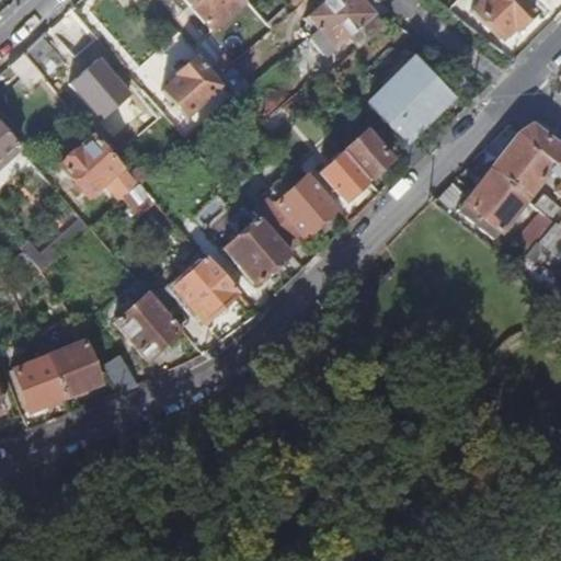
[(185,0),(215,32),(248,0),(247,0),(185,0)]
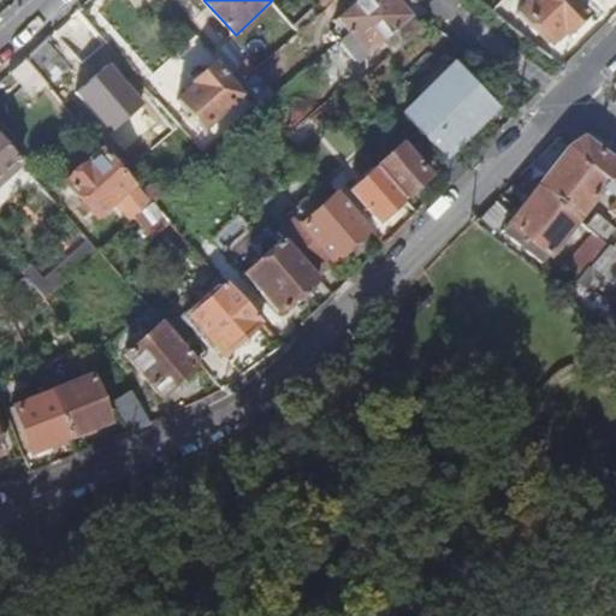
[(384,40),(395,53),(438,21),(408,21),(391,0),(356,0),(332,19),(344,34),(335,42),(353,63),(384,40)]
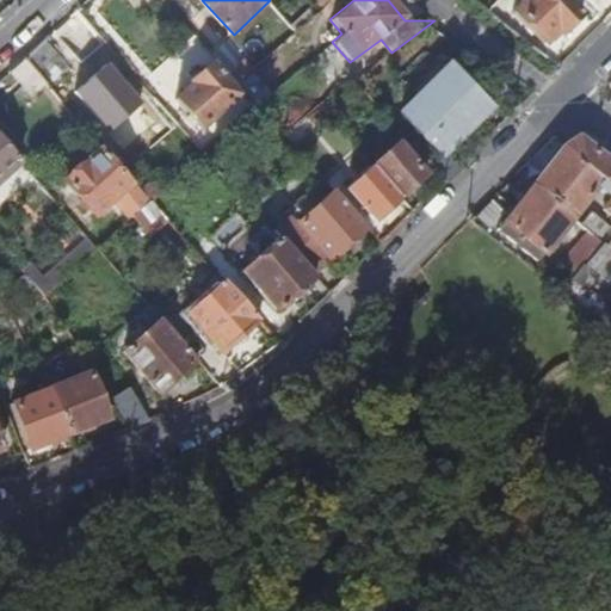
[(523,0),(513,10),(547,42),(560,30),(563,34),(581,14),(567,0),(523,0)]
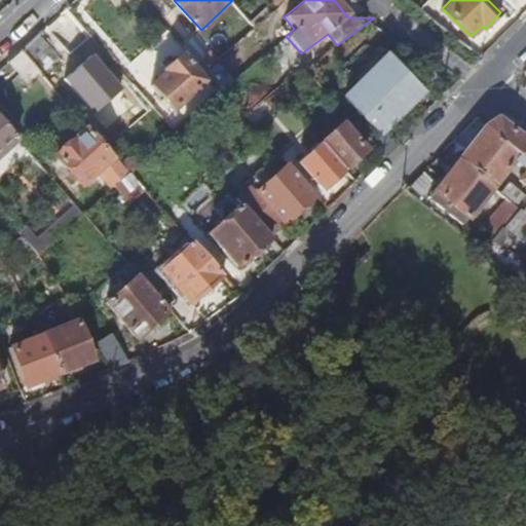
[(498,0),(510,10),(520,0),(498,0)]
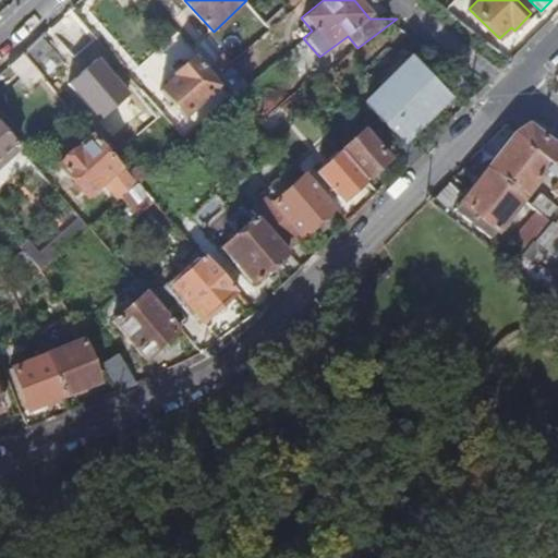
[(24,55),(46,77),(48,81),(67,65),(43,37),(24,55)]
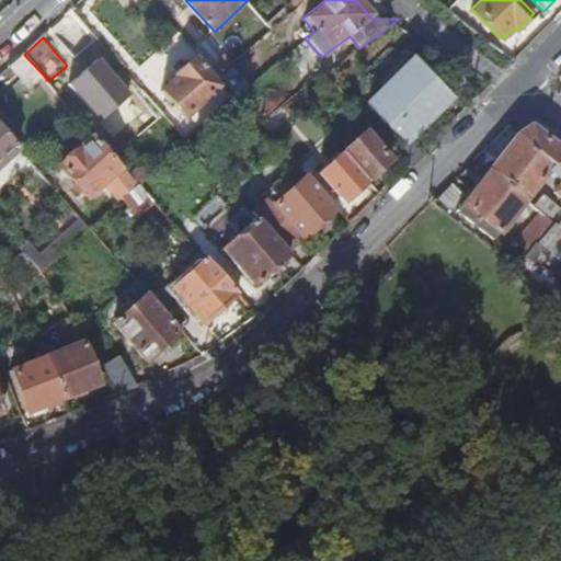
[(210,66),(220,76),(232,65),(224,54),(210,66)]
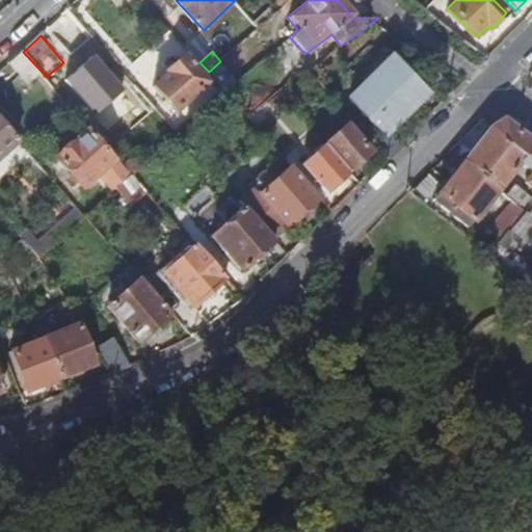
[(23,52),(9,64),(29,86),(44,74),(23,52)]
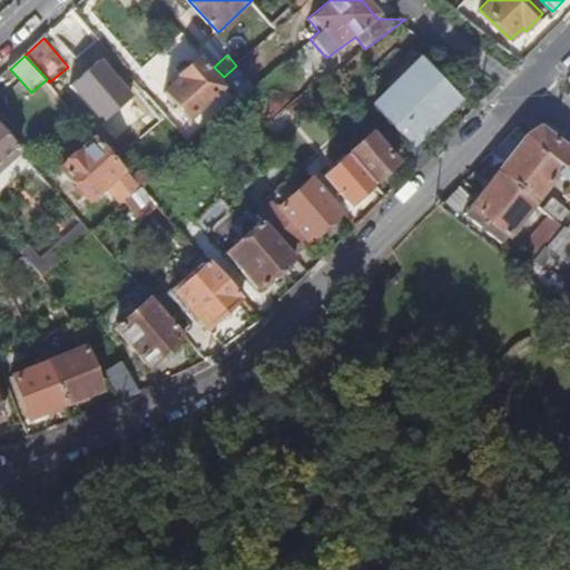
[(414,145),(463,100),(428,58),(377,104),(414,145)]
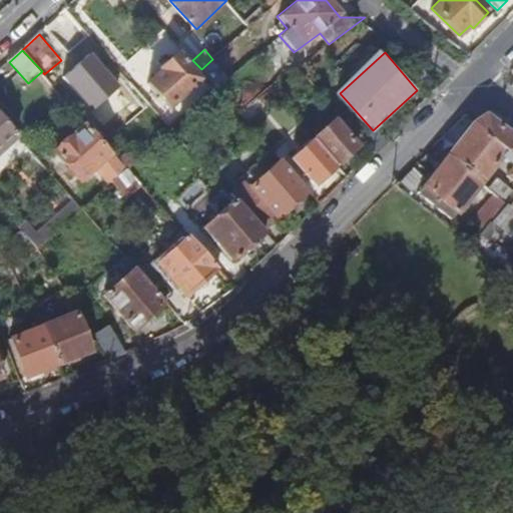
[(171,108),(203,81),(178,54),(160,69),(161,72),(149,84),(171,108)]
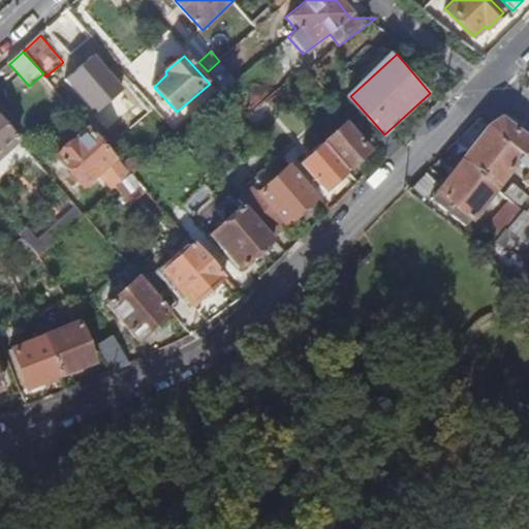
[(256,126),(248,117),(236,126),(245,137),(256,126)]
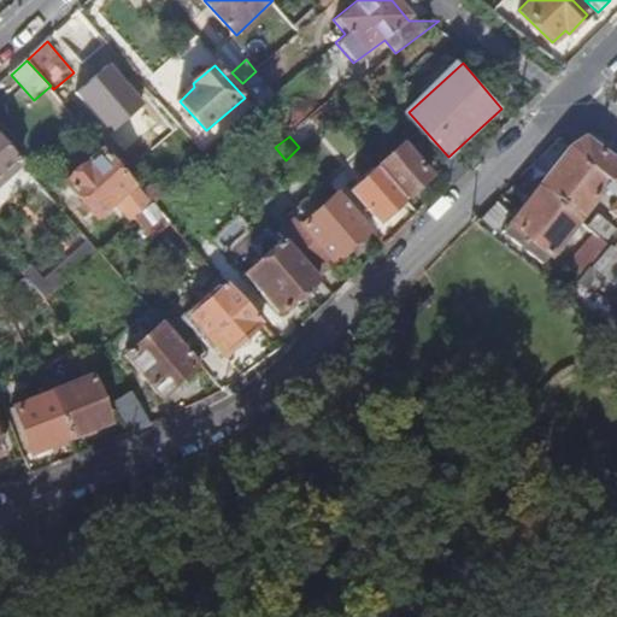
[(0,137),(0,184),(24,164),(0,137)]
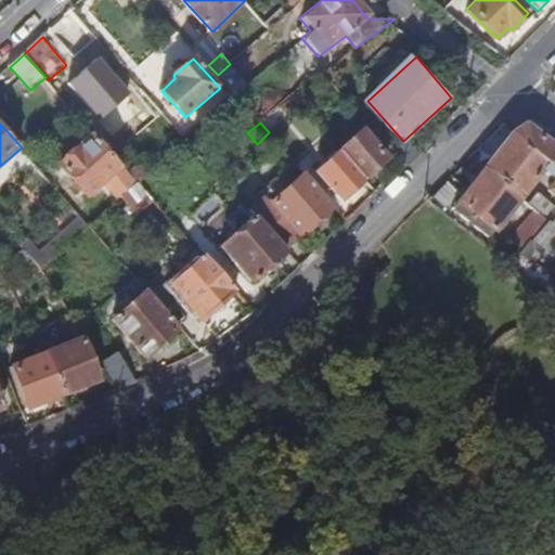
[(510,136),(482,170),(519,199),(543,169),(554,180),(554,183),(549,193),(554,197),(554,207),(538,193),(526,204),(537,213),(549,221),(554,227),(554,151),(525,128),(510,136)]
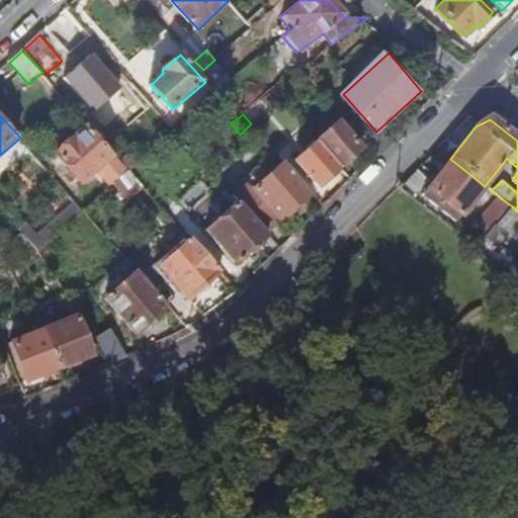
[(337,120),(317,139),(340,165),(360,147),(337,120)]
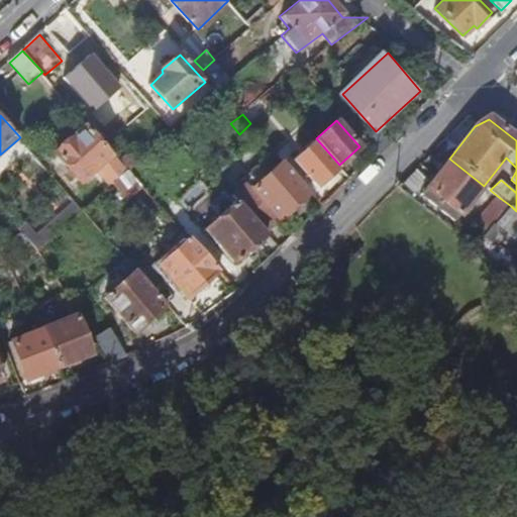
[(56,154),(81,184),(110,158),(84,128),(56,154)]
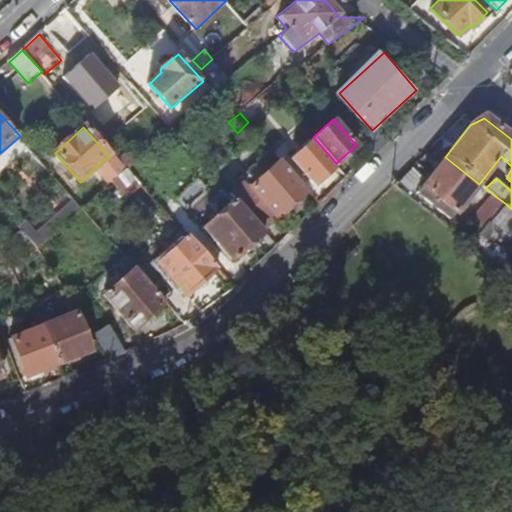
[(336,163),(313,137),(290,157),(314,183),(336,163)]
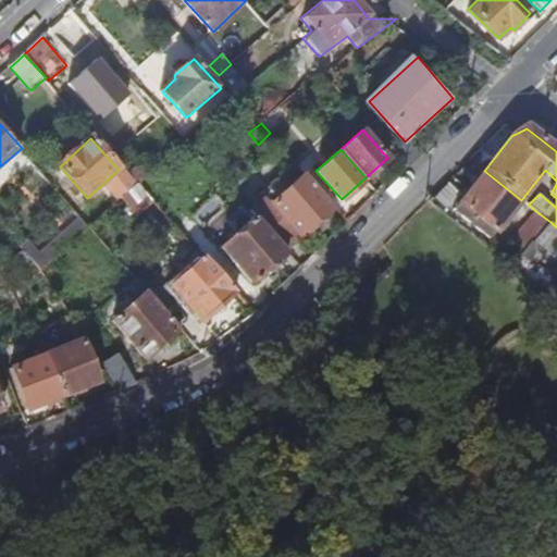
[(131,173),(139,182),(150,172),(141,162),(131,173)]
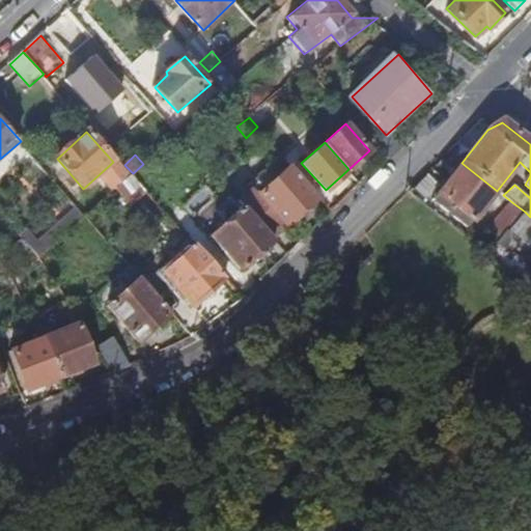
[(287,224),(319,195),(290,163),(258,192),(287,224)]
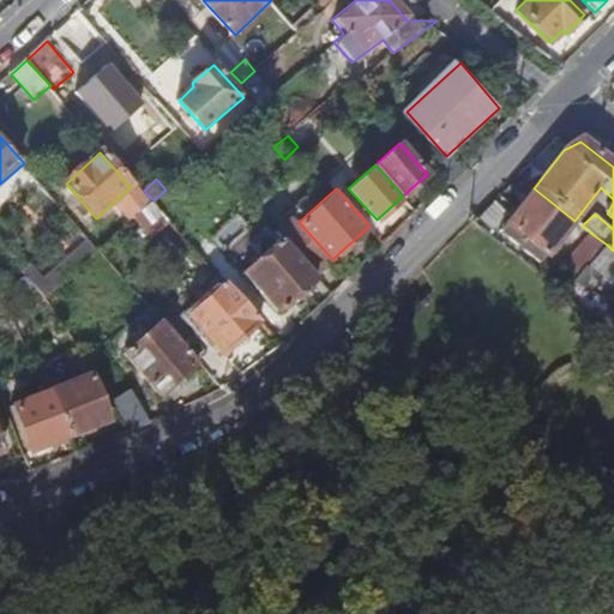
[(575,221),(534,188),(500,232),(541,263),(575,221)]
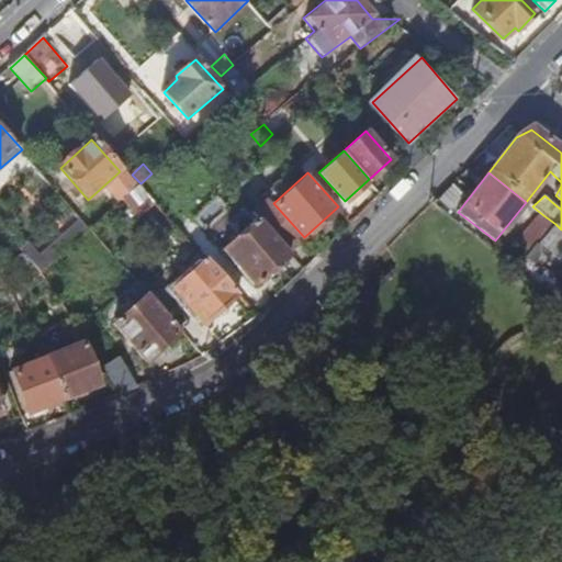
[(141,183),(124,199),(139,215),(156,200),(141,183)]
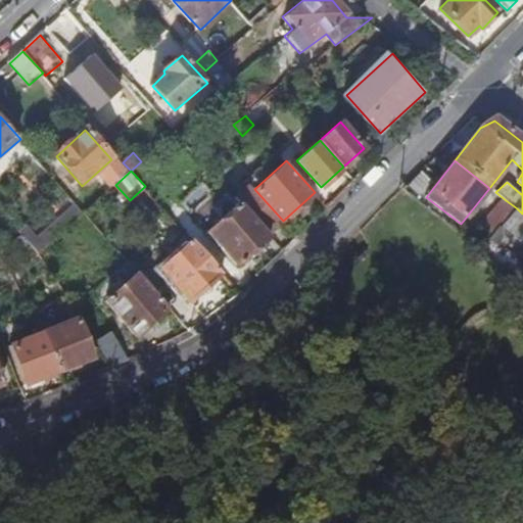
[(480,233),(491,240),(504,227),(517,208),(506,200),(480,233)]
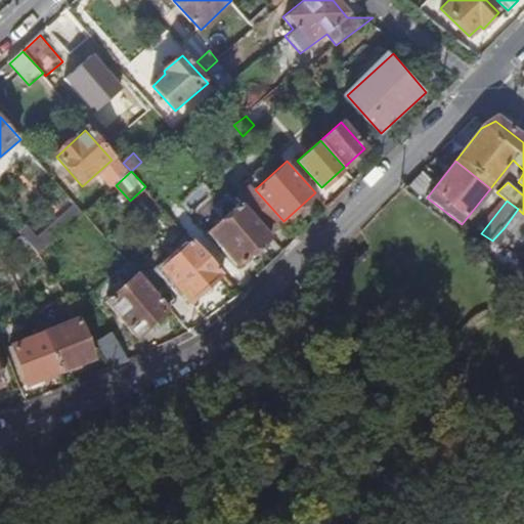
[(238,264),(270,234),(239,202),(208,230),(238,264)]
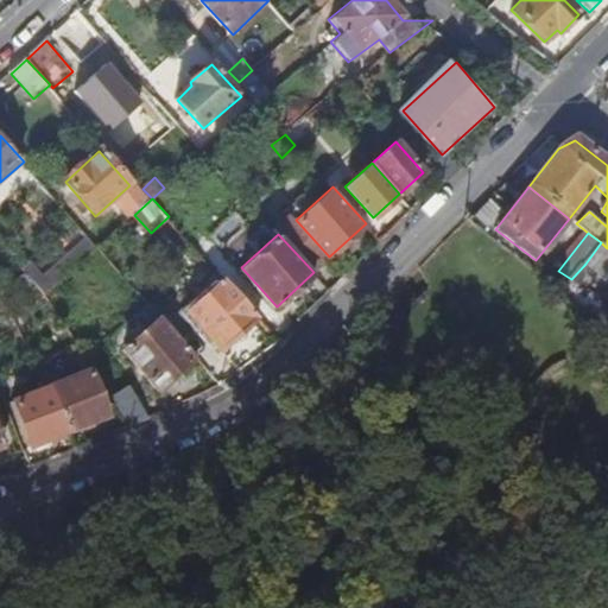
[(607,248),(601,242),(586,264),(607,280),(607,248)]
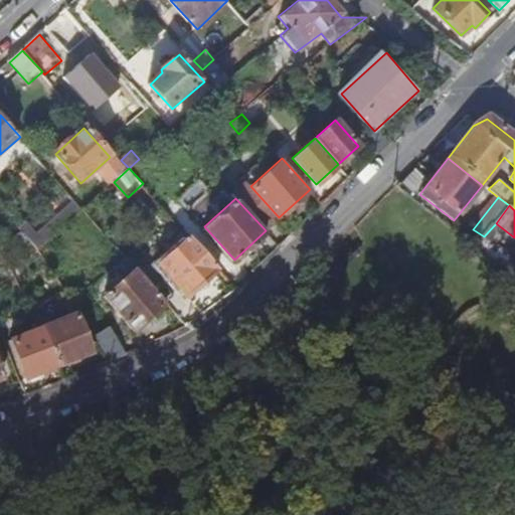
[(0,231),(0,241),(1,242),(8,235),(4,228),(0,231)]
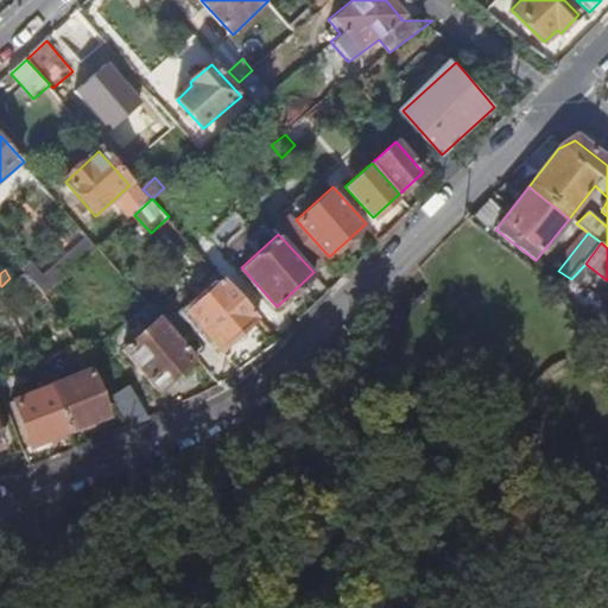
[(258,317),(223,278),(188,309),(225,347),(258,317)]
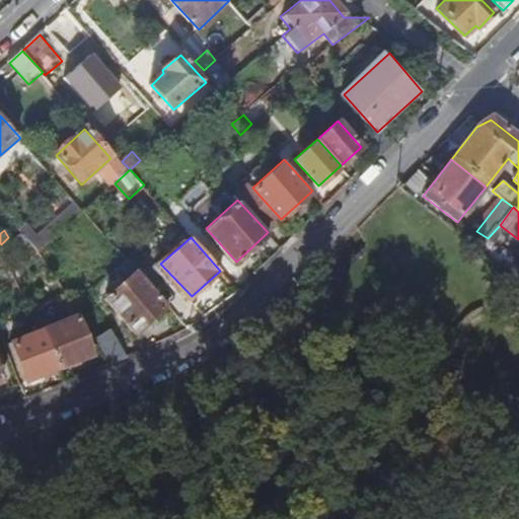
[(167,305),(135,269),(102,297),(136,332),(167,305)]
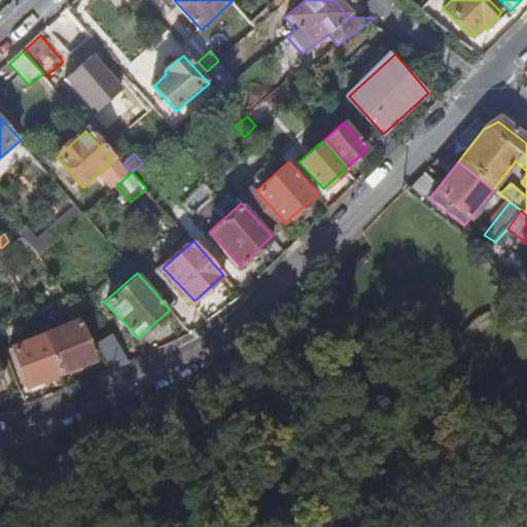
[(42,336),(57,375),(91,360),(76,323),(42,336)]
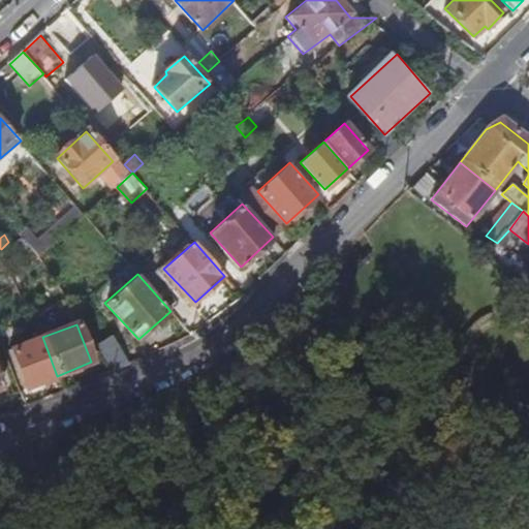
[(94,344),(111,372),(128,364),(111,335),(94,344)]
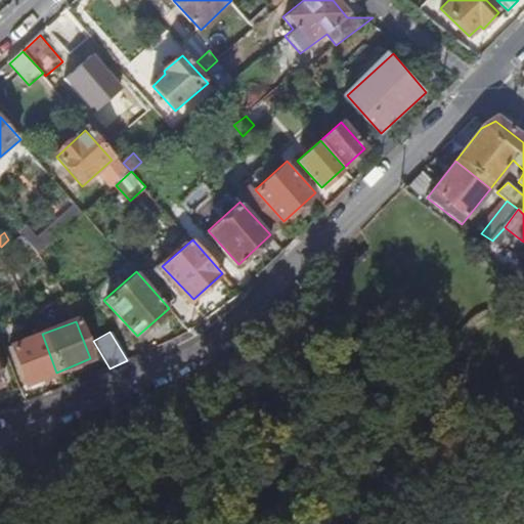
[(24,385),(56,373),(42,334),(8,347),(24,385)]
